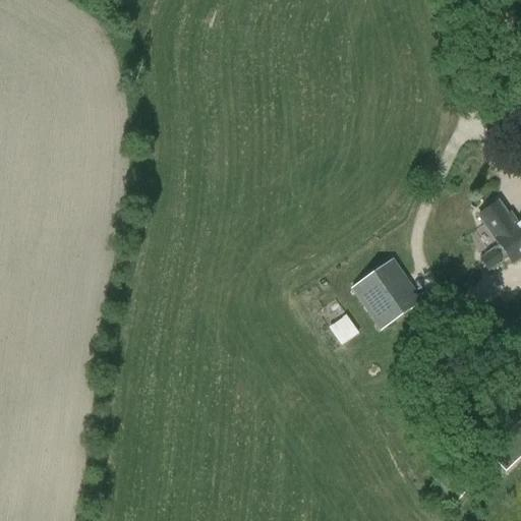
[(495,242),(494,242),(497,247),(479,259),(487,272),(506,259),(510,266),(520,257),(520,222),(513,229),(496,206),(478,218),(495,242)]
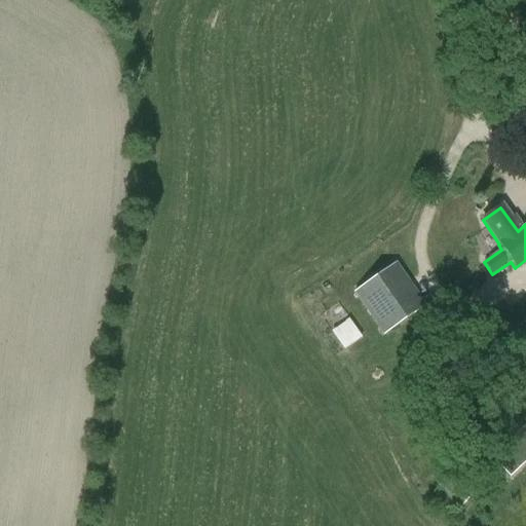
[(352,294),(382,337),(426,307),(397,263),(352,294)]
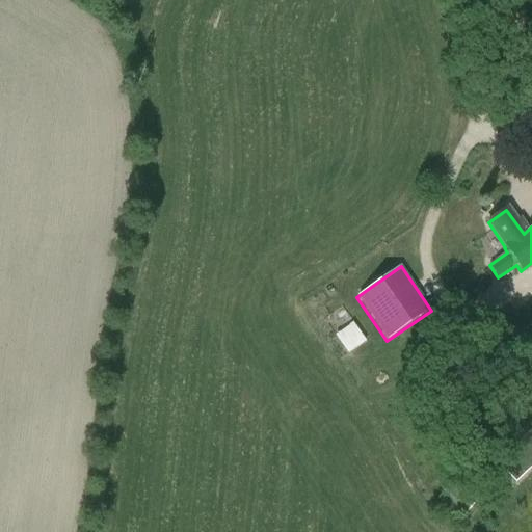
[(352,322),(335,336),(348,353),(366,341),(352,322)]
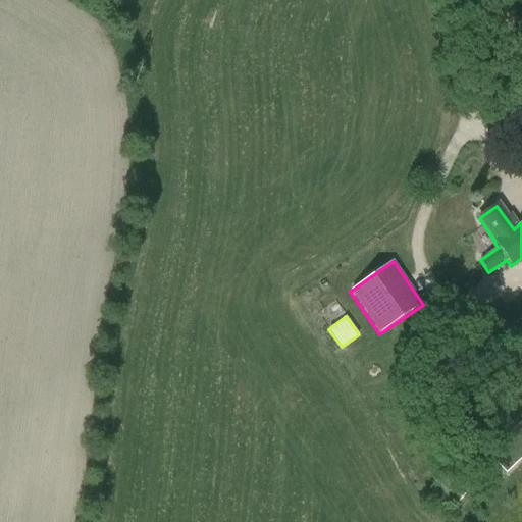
[(521,427),(490,457),(506,473),(521,457),(521,427)]
